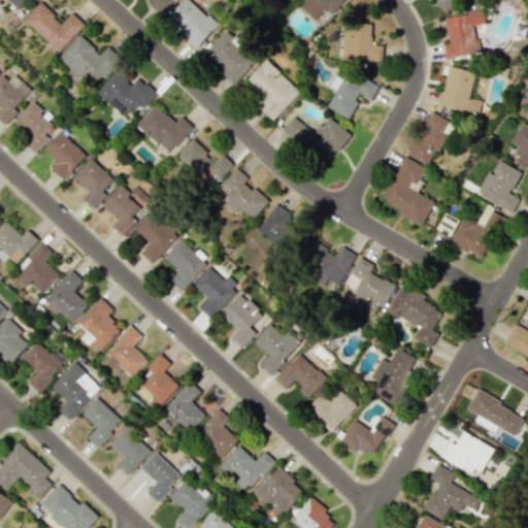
[(7,0),(22,12),(33,0),(7,0)]
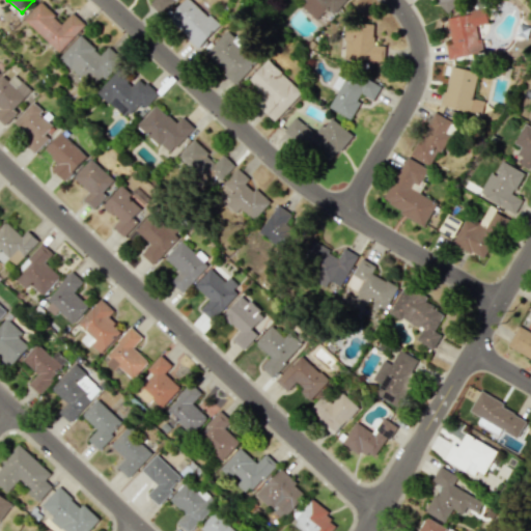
[(175,0),(151,0),(148,3),(161,16),(175,0)]
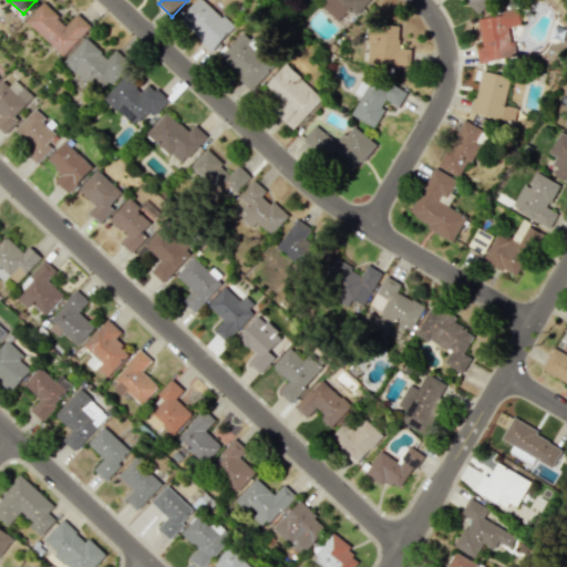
[(234,28),(204,0),(196,0),(179,19),(212,50),(234,28)]
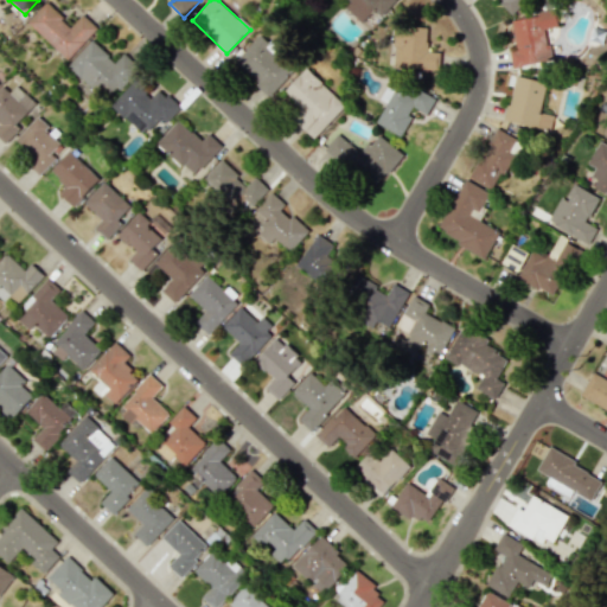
[(396,1),(394,0),(337,0),(369,30),(396,1)]
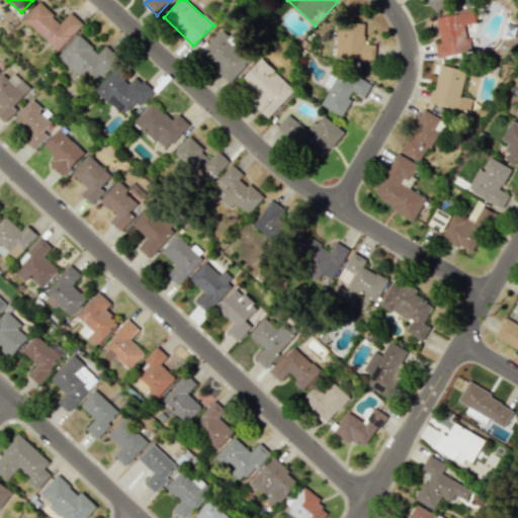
[(426,0),(438,12),(449,0),(426,0)]
